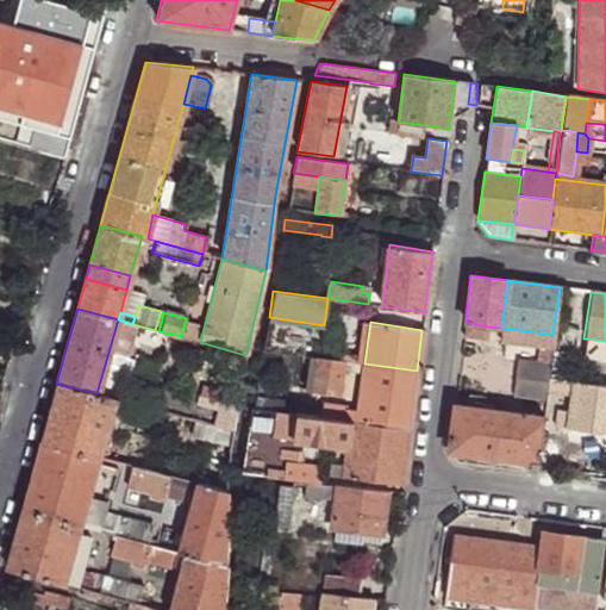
[(466,322),(463,337),(485,341),(487,327),(466,322)]
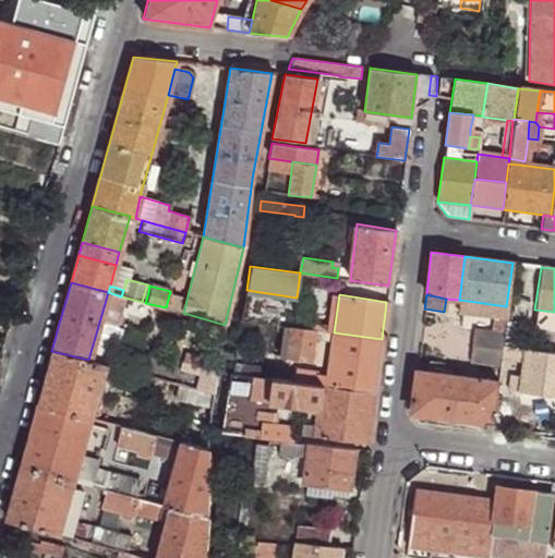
[(458,314),(467,314),(468,301),(459,300),(458,314)]
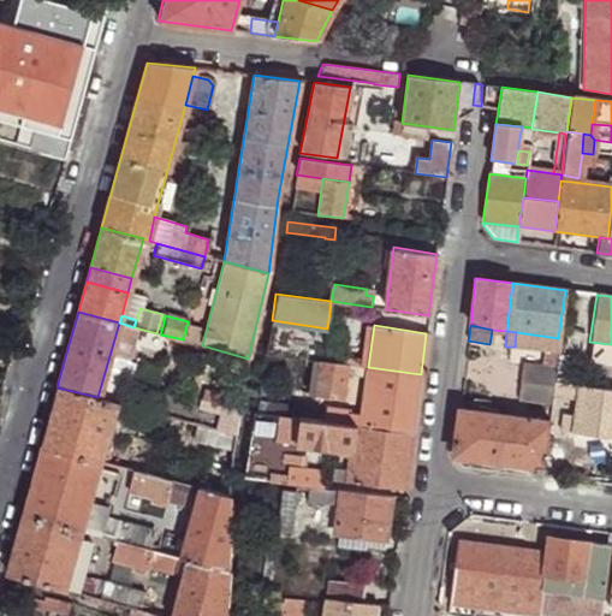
[(542,351),(557,351),(558,338),(516,332),(515,347),(521,348),(542,351)]
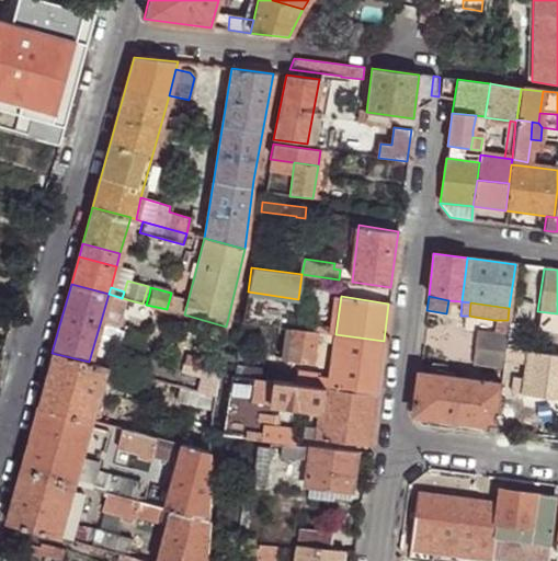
[(557,313),(537,311),(536,323),(557,325),(557,313)]
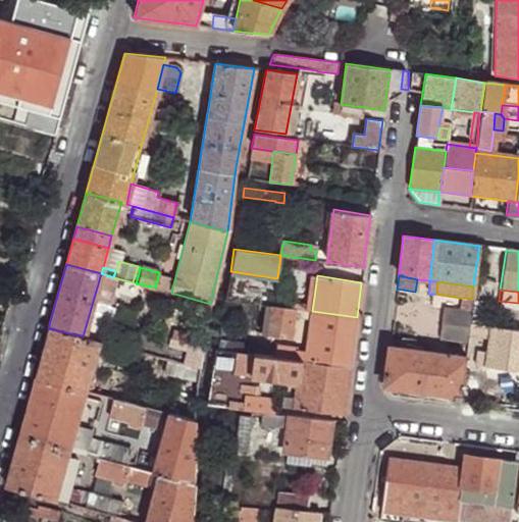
[(436,342),(467,347),(469,324),(472,301),(472,298),(460,298),(459,313),(440,310),(436,342)]
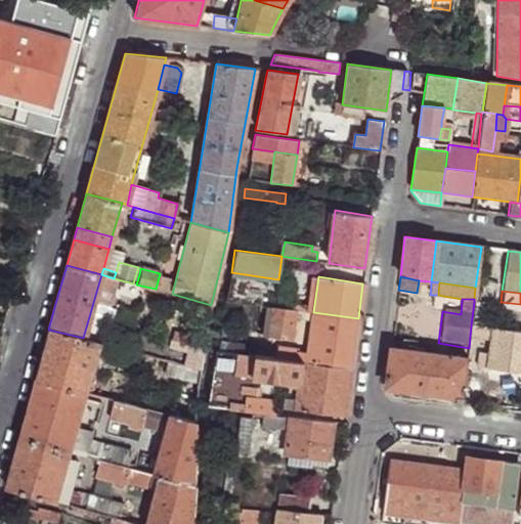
[(474,302),(471,325),(487,329),(490,303),(474,302)]
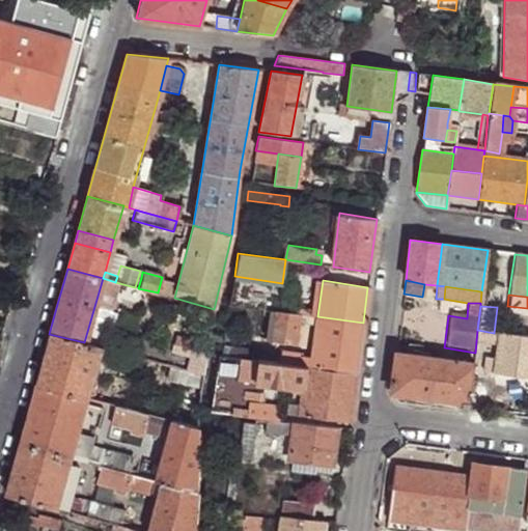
[(298,314),(276,311),(272,341),(294,345),(297,323),(298,314)]
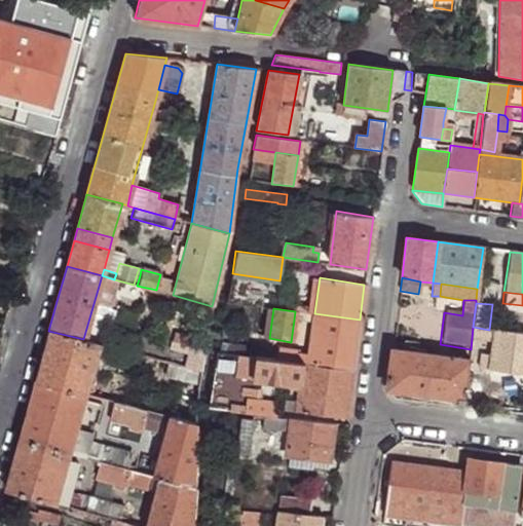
[(314,313),(295,311),(294,320),(313,323),(314,313)]
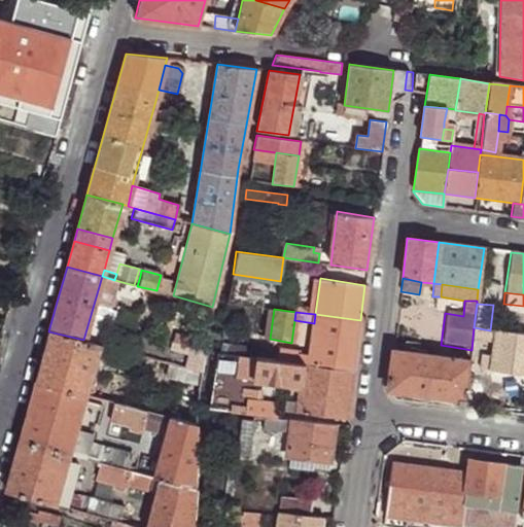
[(360,320),(315,314),(314,323),(310,353),(309,360),(354,366),(360,320)]
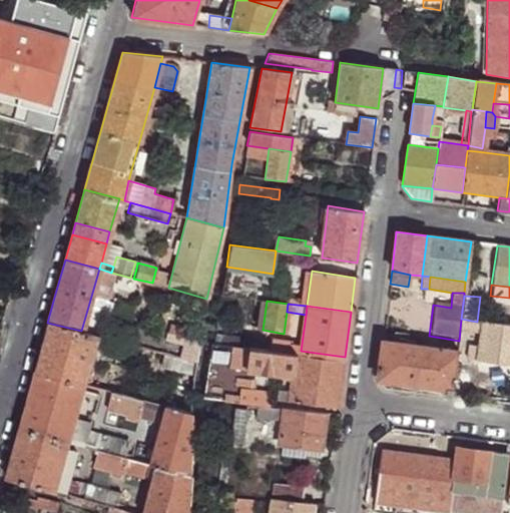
[(459,341),(457,350),(471,352),(474,331),(479,332),(476,361),(509,366),(509,326),(477,322),(461,319),(459,341)]
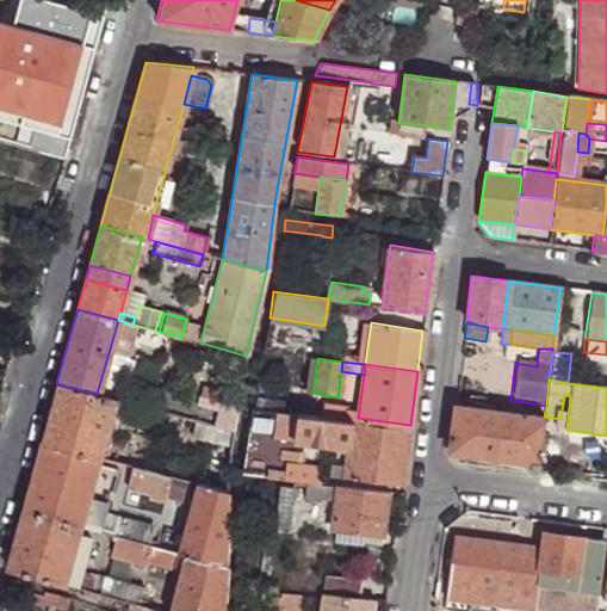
[(99,457),(115,399),(97,394),(56,384),(41,442),(99,457)]
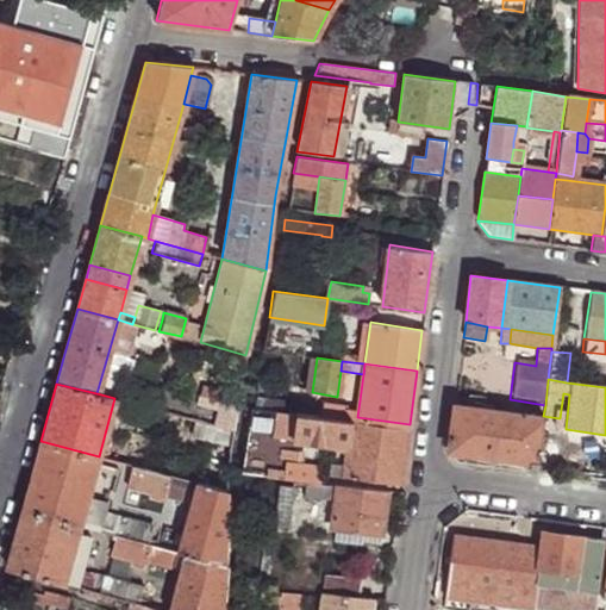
[(322,404),(319,417),(338,419),(344,419),(345,408),(322,404)]
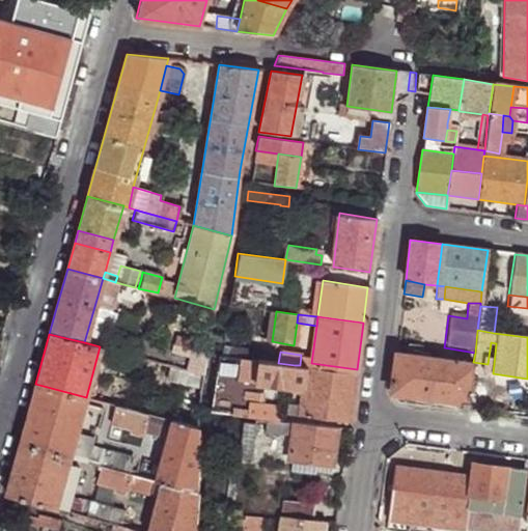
[(461,401),(467,402),(473,364),(396,354),(390,392),(461,401)]
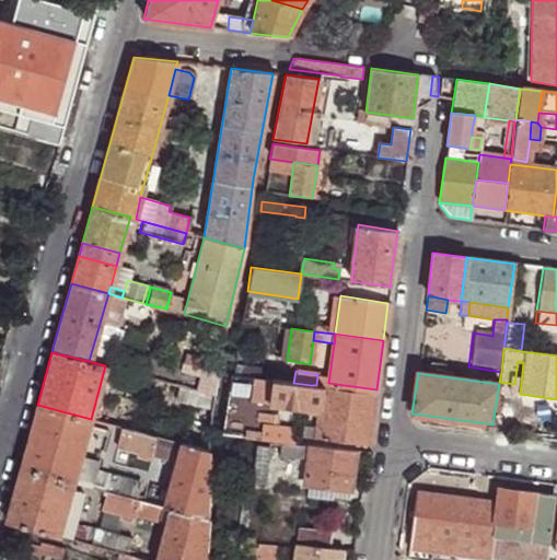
[(230,374),(220,434),(256,440),(259,440),(260,424),(263,426),(263,421),(256,420),(257,411),(267,413),(268,403),(258,401),(262,378),(230,374)]
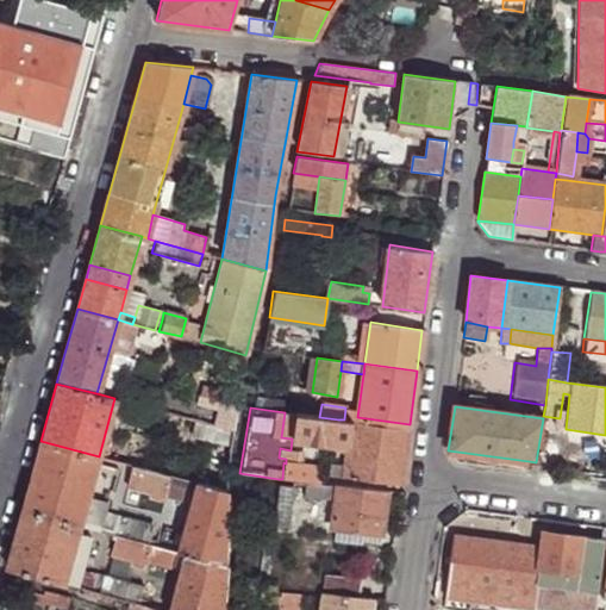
[(345,408),(344,419),(351,422),(356,422),(357,417),(358,409),(345,408)]
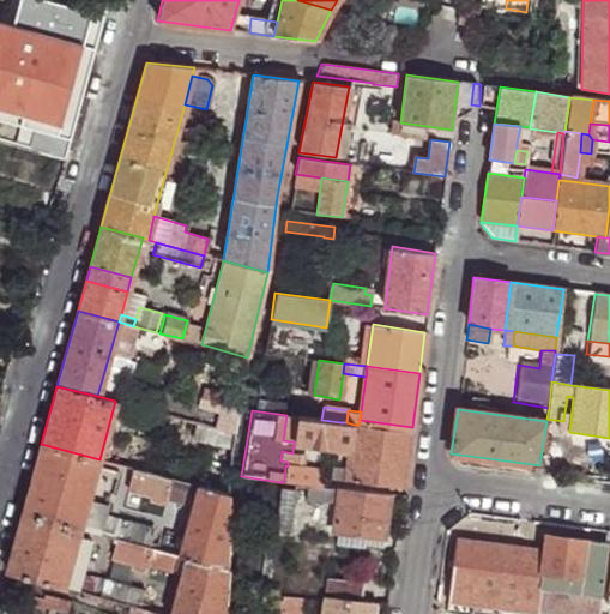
[(222,431),(235,434),(237,417),(224,415),(222,431)]
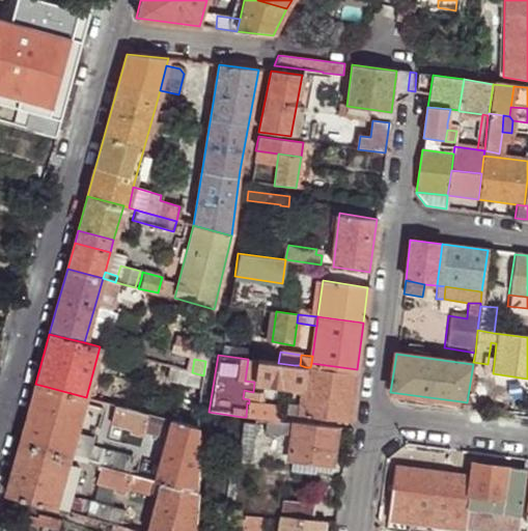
[(257,360),(248,359),(245,381),(254,382),(257,360)]
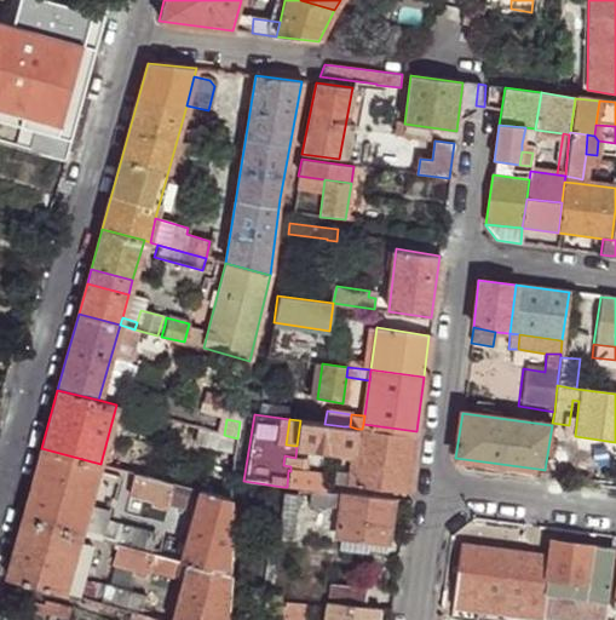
[(324,424),(300,420),(297,446),(340,452),(344,426),(324,424)]
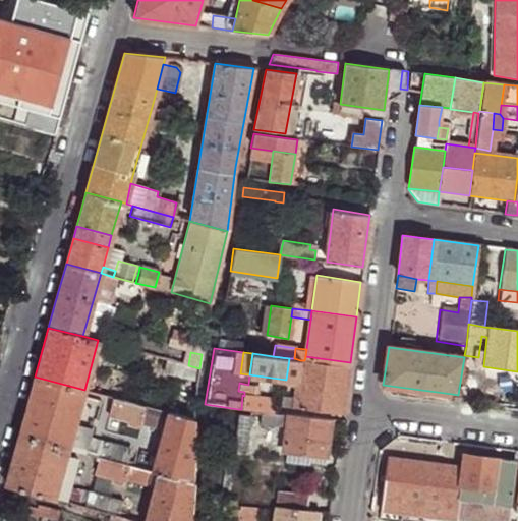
[(305,356),(304,360),(349,367),(350,362),(305,356)]
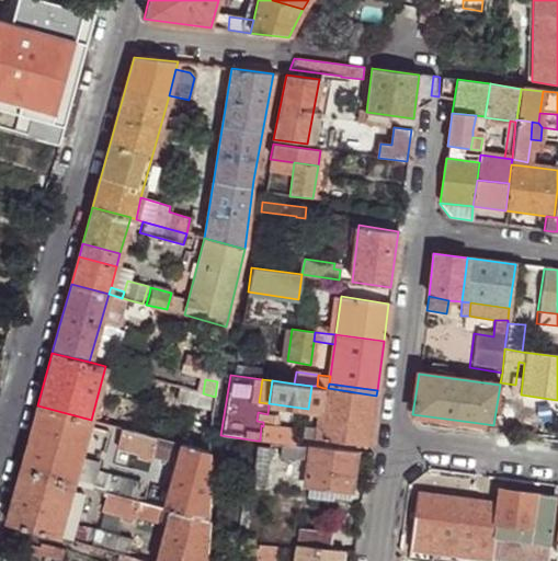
[(317,386),(311,386),(308,409),(320,410),(323,388),(317,386)]
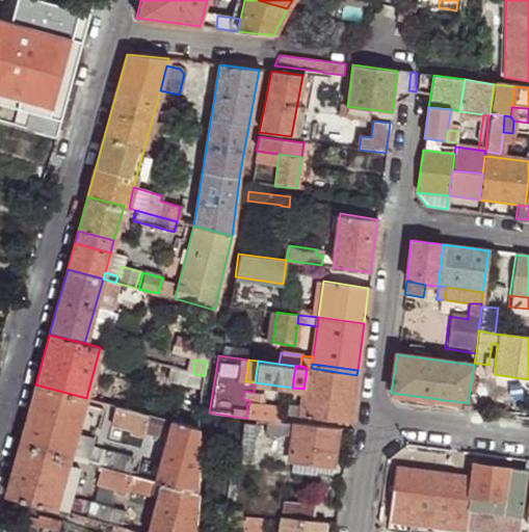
[(188,380),(190,373),(168,367),(166,375),(188,380)]
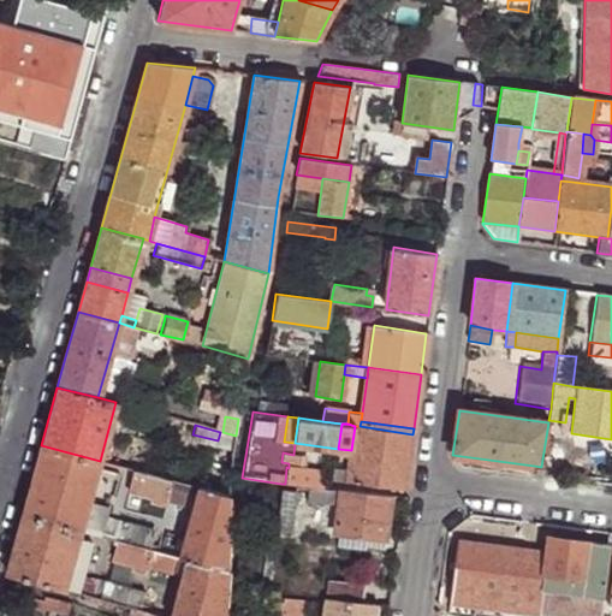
[(360,426),(355,426),(351,450),(349,471),(348,483),(405,490),(413,434),(360,426)]
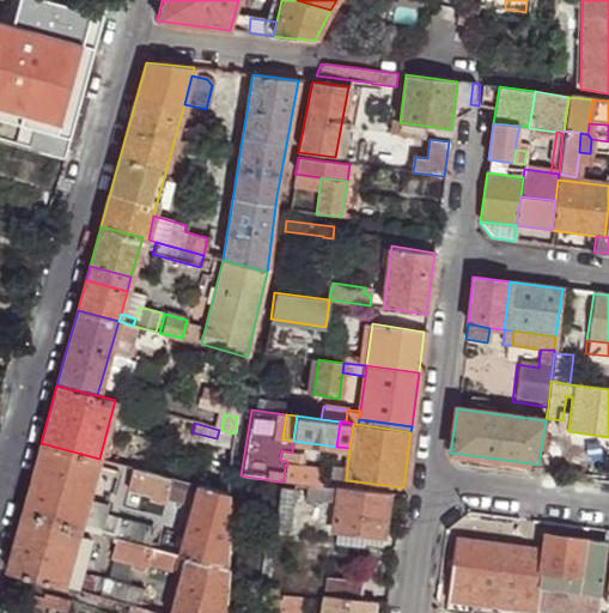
[(231,449),(235,434),(221,430),(219,430),(217,438),(215,444),(231,449)]
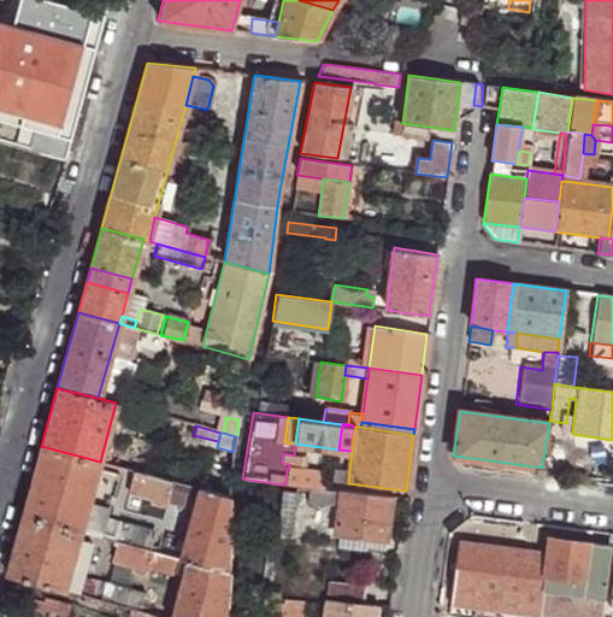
[(612,453),(612,440),(572,434),(570,448),(612,453)]
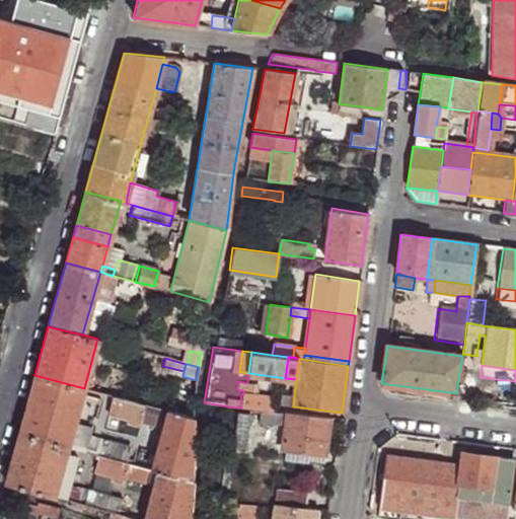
[(68,447),(84,388),(34,375),(18,434),(68,447)]
